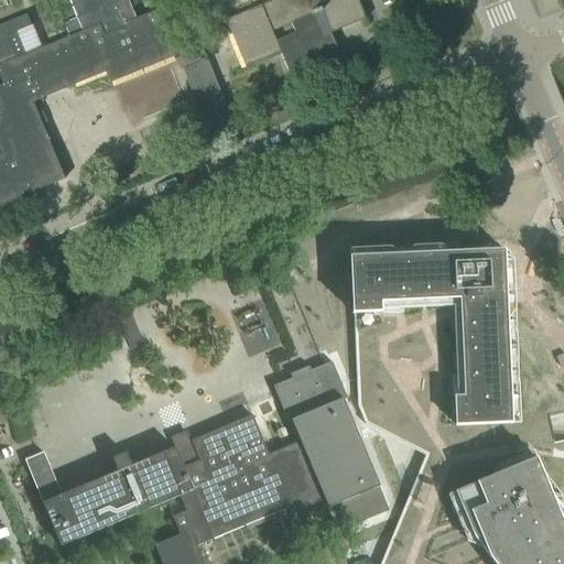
[(0,204),(63,179),(41,125),(45,122),(41,111),(36,112),(32,101),(107,71),(111,82),(174,56),(161,25),(167,23),(161,9),(134,19),(127,0),(67,0),(75,18),(63,23),(68,35),(23,54),(14,32),(30,25),(25,14),(0,24),(0,119),(12,149),(0,153),(0,204)]
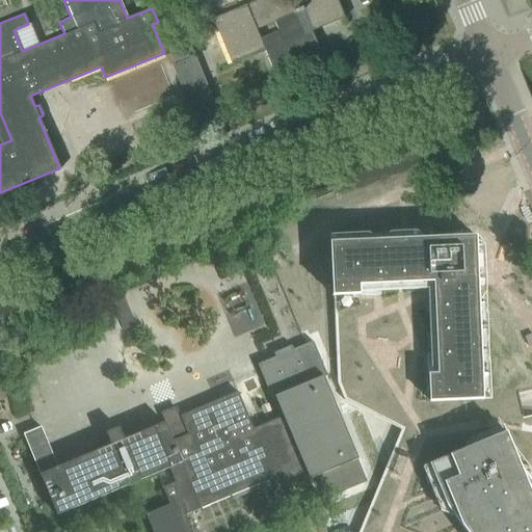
[(254,0),(212,18),(231,64),(264,50),(271,67),(289,59),(293,69),(321,57),(311,31),(344,17),(337,0),(254,0)]
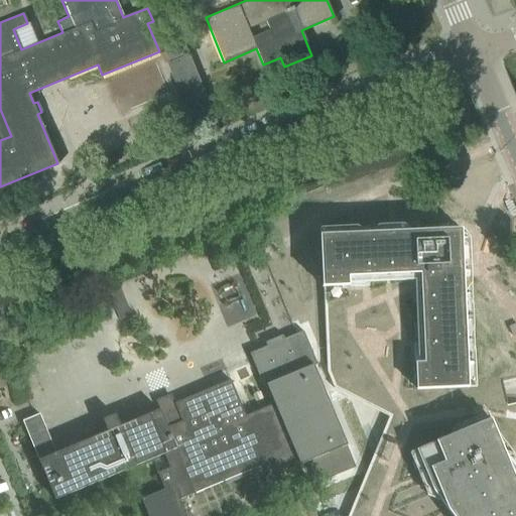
[(187,53),(182,39),(163,47),(168,61),(187,53)]
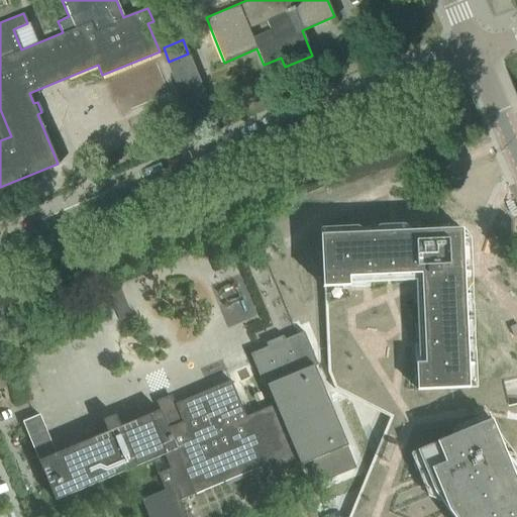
[(192,126),(215,117),(190,54),(167,63),(192,126)]
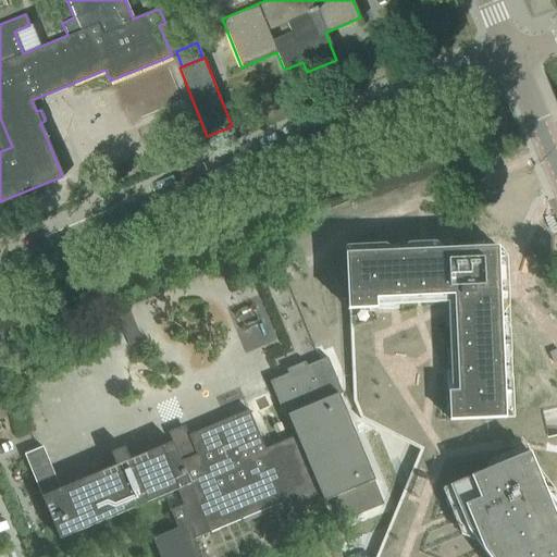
[(498,249),(347,256),(349,310),(358,345),(361,357),(378,423),(412,479),(420,497),(425,512),(403,556),(556,556),(556,507),(545,492),(530,455),(528,452),(510,424),(506,419),(505,400),(504,376),(500,293),(498,249)]
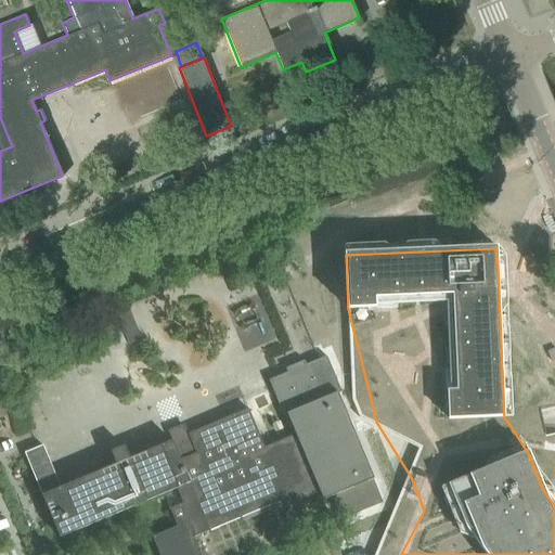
[(129,345),(142,339),(130,311),(117,317),(129,345)]
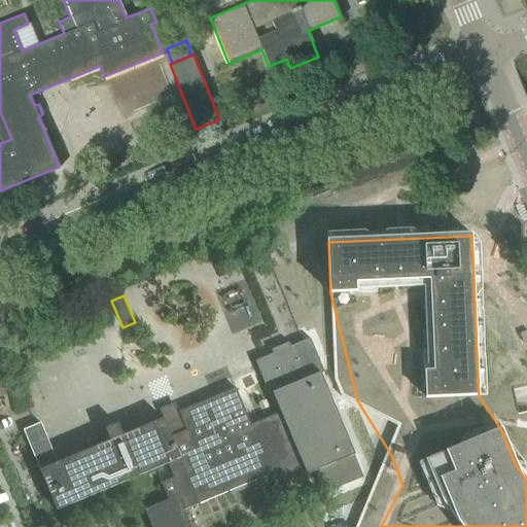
[(281,412),(304,465),(307,473),(315,470),(324,493),(363,477),(354,454),(355,454),(321,373),(324,372),(311,339),(291,347),(289,343),(272,351),(274,355),(256,361),(270,394),(273,393),(281,412)]
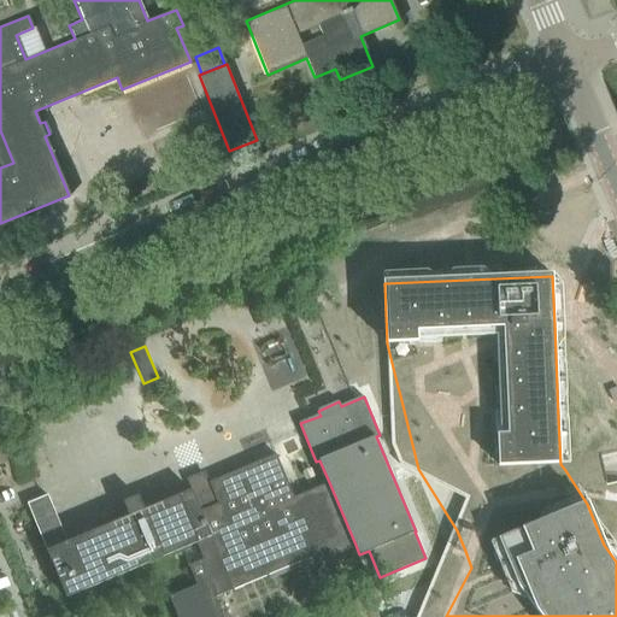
[(356,545),(329,482),(294,497),(277,456),(145,511),(139,497),(124,503),(130,517),(68,544),(48,497),(28,505),(68,598),(197,544),(204,560),(189,566),(198,586),(170,598),(177,616),(228,616),(225,611),(221,612),(215,597),(303,559),(300,554),(315,548),(319,560),(356,545)]
